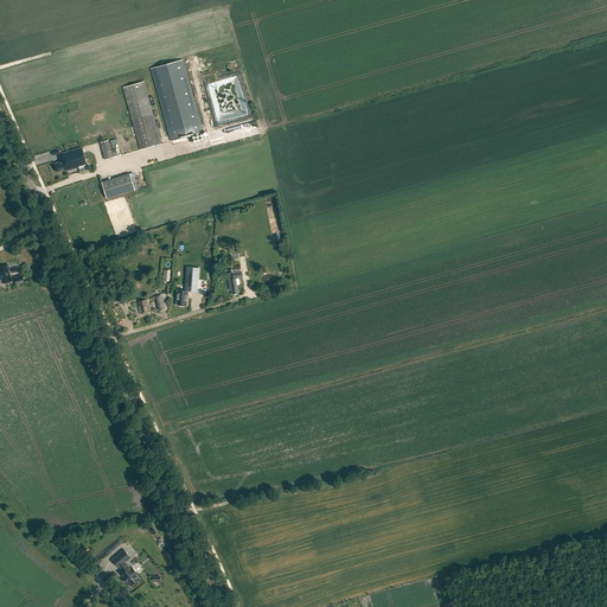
[(183,59),(151,69),(154,78),(171,141),(203,132),(186,70),(183,59)]
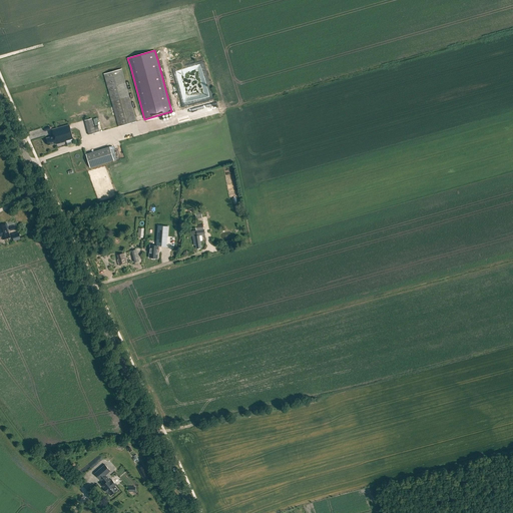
[(177,69),(184,102),(188,99),(210,95),(206,77),(202,78),(205,92),(189,95),(187,97),(185,94),(184,91),(187,89),(188,89),(192,88),(191,86),(195,85),(201,80),(193,82),(201,76),(182,80),(180,74),(185,70),(184,68),(177,69)]
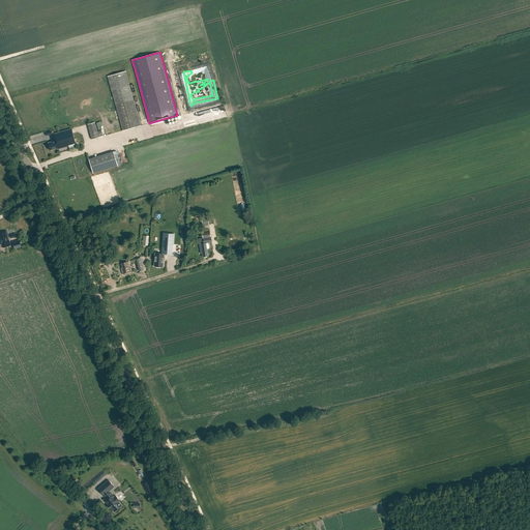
[(125,71),(108,77),(122,130),(141,125),(125,71)]
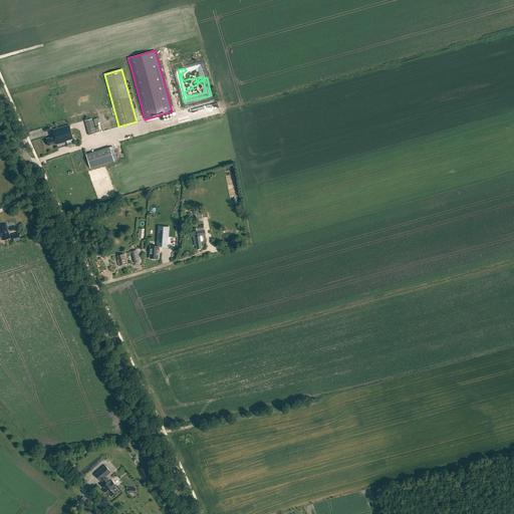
[(85,120),(89,136),(99,133),(98,126),(94,127),(91,118),(85,120)]
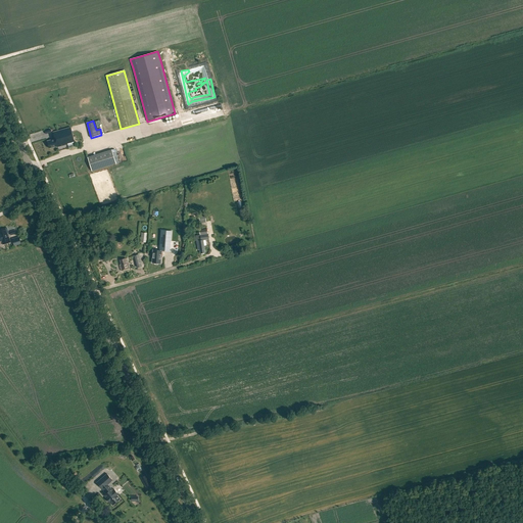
[(53,132),(55,139),(47,141),(49,148),(57,146),(57,147),(75,142),(70,127),(53,132)]
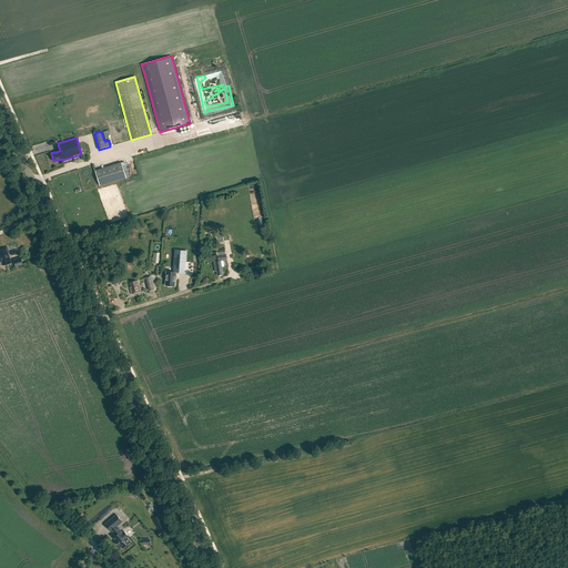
[(95,171),(100,185),(127,178),(122,162),(95,171)]
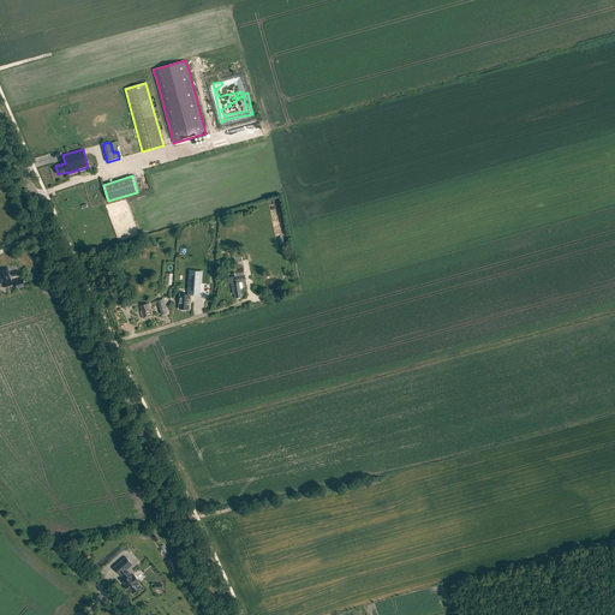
[(236,293),(236,298),(242,297),(239,282),(245,281),(243,258),(233,260),(237,282),(231,282),(233,293),(236,293)]
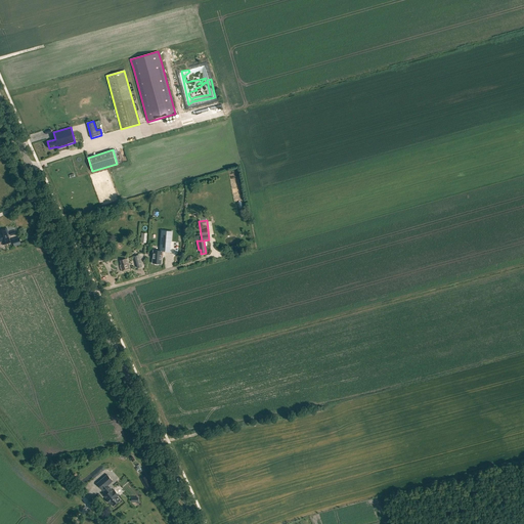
[(0,242),(1,242),(2,245),(10,243),(7,234),(7,233),(8,232),(6,228),(0,229),(0,242)]
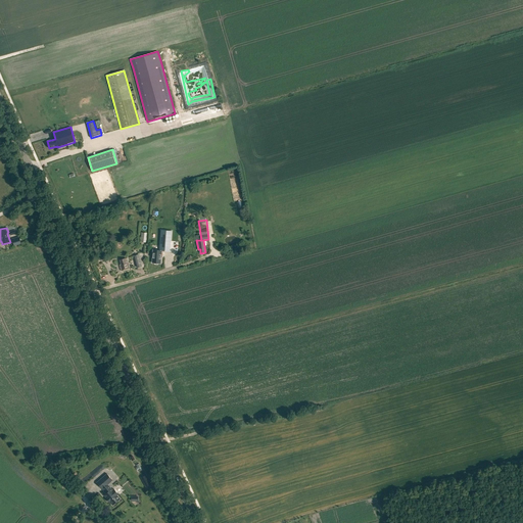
[(159,250),(153,249),(152,263),(160,264),(161,250),(170,251),(172,231),(161,230),(159,250)]
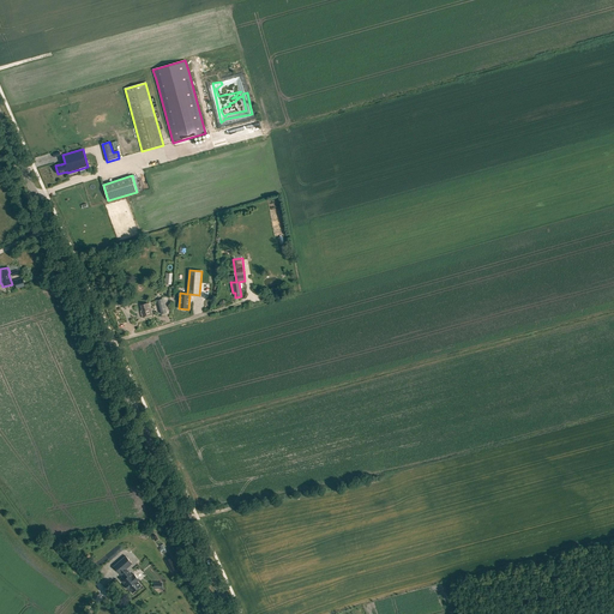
[(14,281),(17,288),(24,286),(22,278),(14,281)]
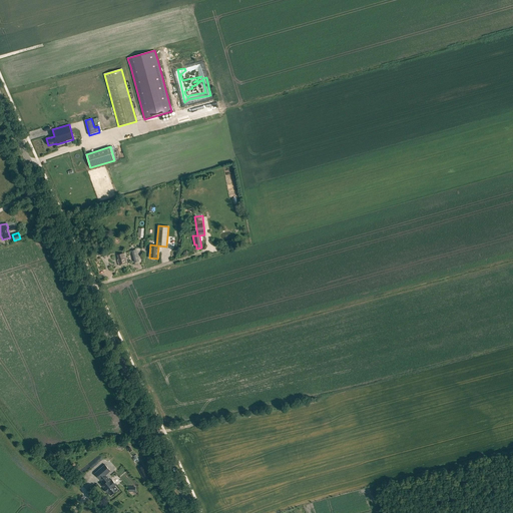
[(117,260),(119,266),(127,264),(124,252),(117,254),(118,260),(117,260)]
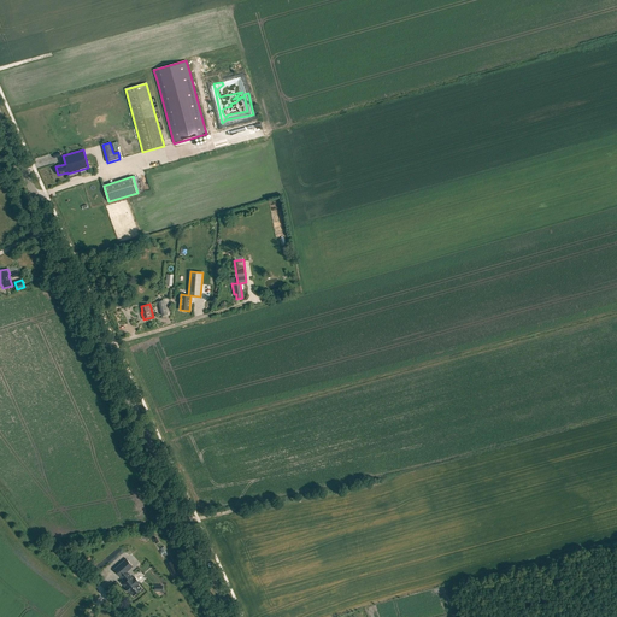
[(125,582),(123,585),(133,597),(142,588),(139,585),(140,583),(135,577),(133,579),(127,571),(133,566),(127,559),(115,569),(121,577),(125,582)]
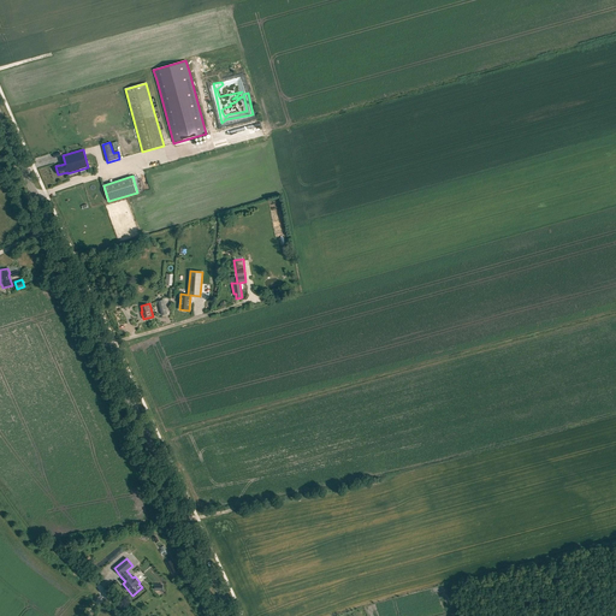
[(178,570),(172,560),(166,563),(172,574),(178,570)]
